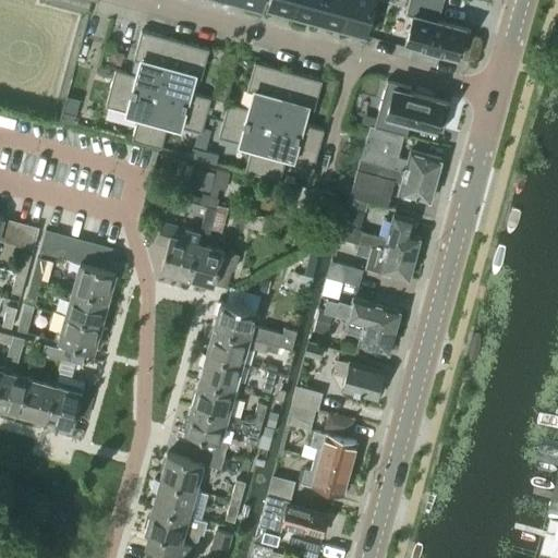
[(295,0),(269,0),(268,7),(279,9),(278,11),(292,15),(295,0)]
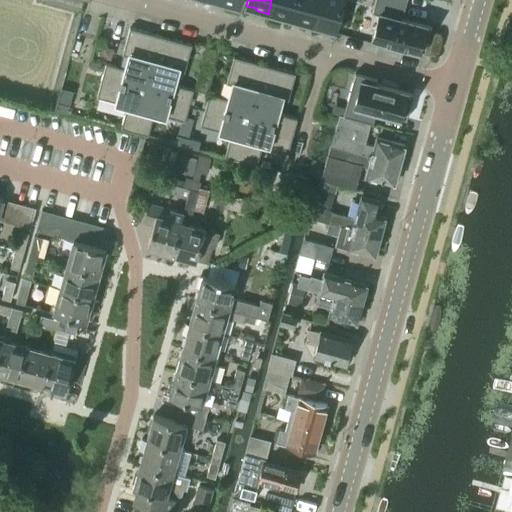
[(281,15),(290,18),(295,0),(271,0),(268,14),(281,17),(281,15)]
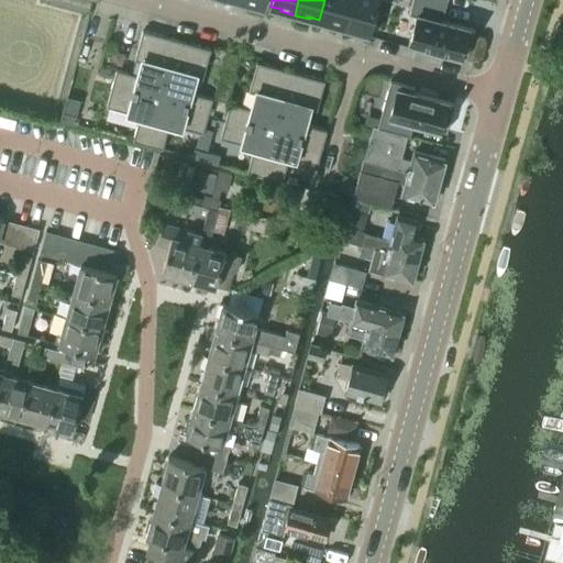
[(329,24),(343,29),(350,0),(324,0),(319,20),(330,22),(329,24)]
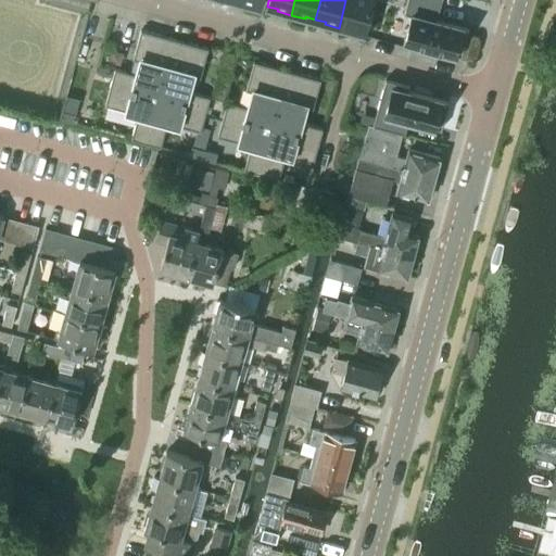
[(373,0),(345,0),(339,28),(353,32),(353,29),(364,33),(373,0)]
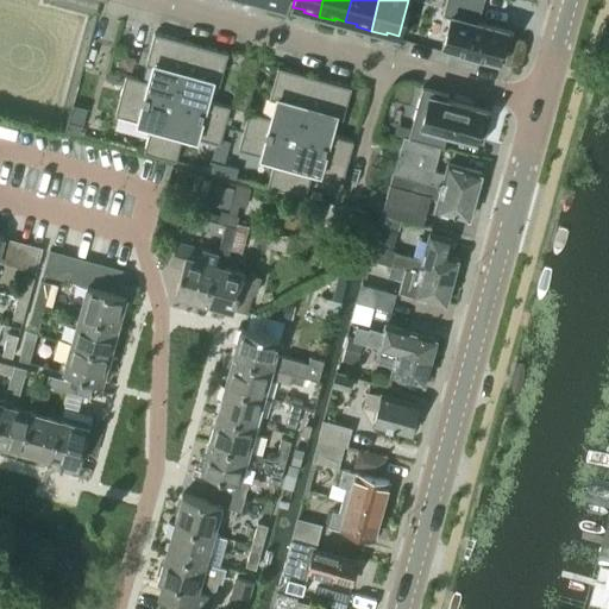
[(450,17),(441,50),(459,55),(460,49),(506,62),(514,32),(477,23),(483,0),(445,0),(441,14),(450,17)]
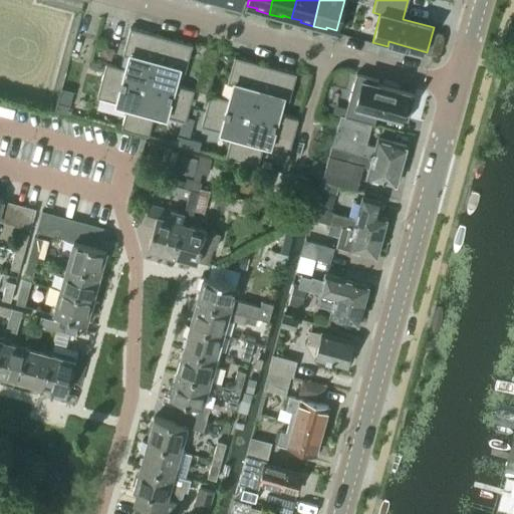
[(105,63),(102,74),(147,86),(161,36),(130,28),(122,54),(130,56),(125,69),(105,63)]
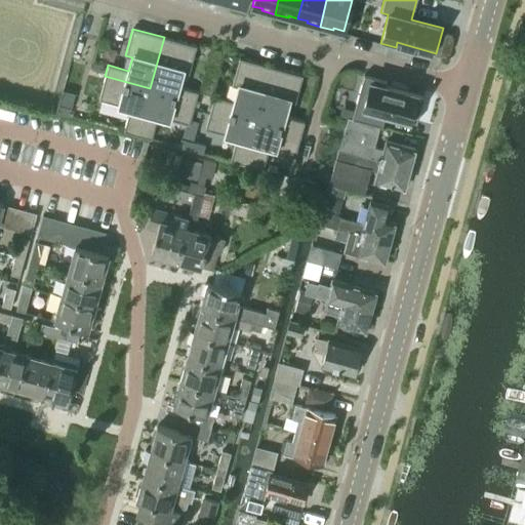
[(164,37),(150,88),(196,101),(198,91),(177,86),(182,71),(189,73),(196,46),(164,37)]
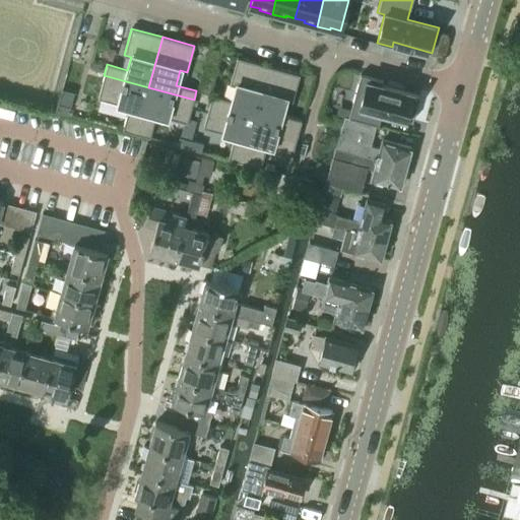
[(254,117),(268,66),(237,57),(230,84),(237,86),(233,101),(211,95),(209,104),(254,117)]
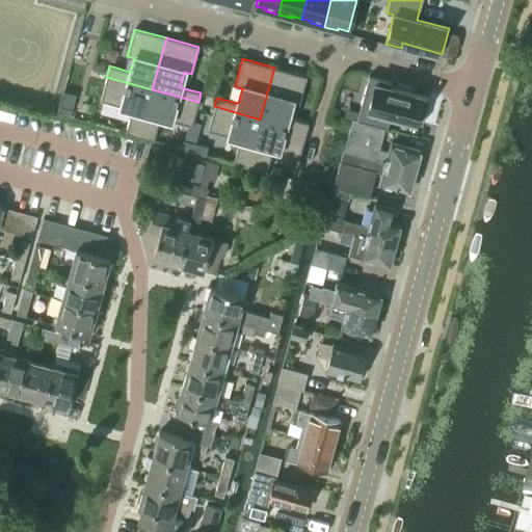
[(274,68),(260,120),(306,132),(309,123),(288,116),(292,102),(299,104),(307,76),(274,68)]
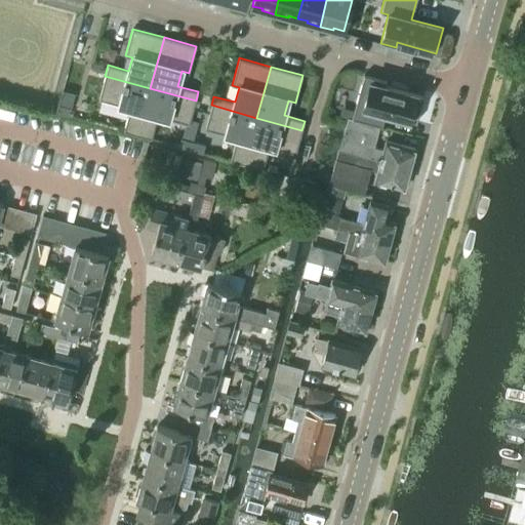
[(352,118),(379,126),(382,126),(386,114),(416,122),(423,96),(385,86),(387,81),(364,75),(352,118)]
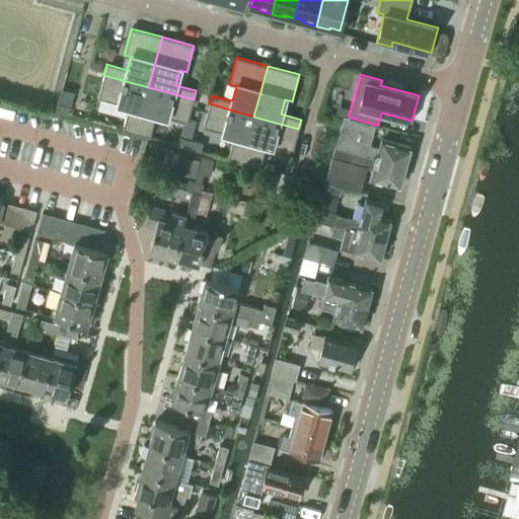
[(122,130),(136,134),(148,87),(103,75),(97,98),(129,106),(122,130)]
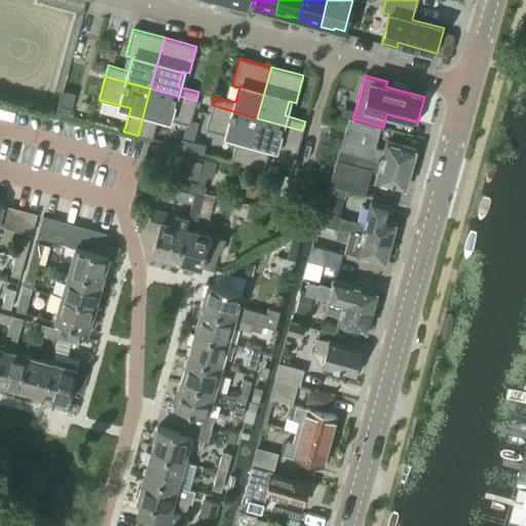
[(150,88),(138,136),(151,139),(158,115),(189,124),(196,101),(150,88)]
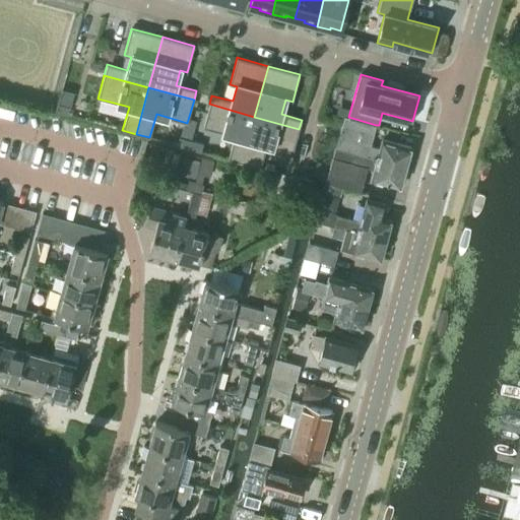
[(57,104),(55,112),(67,115),(69,107),(57,104)]
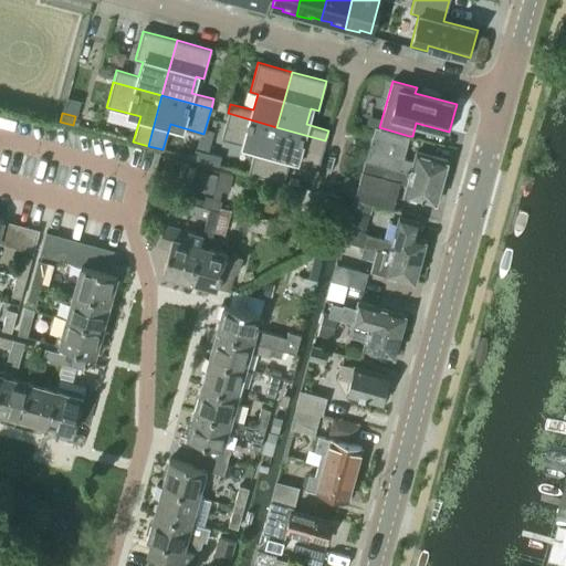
[(248,173),(263,177),(276,127),(228,113),(221,138),(255,147),(248,173)]
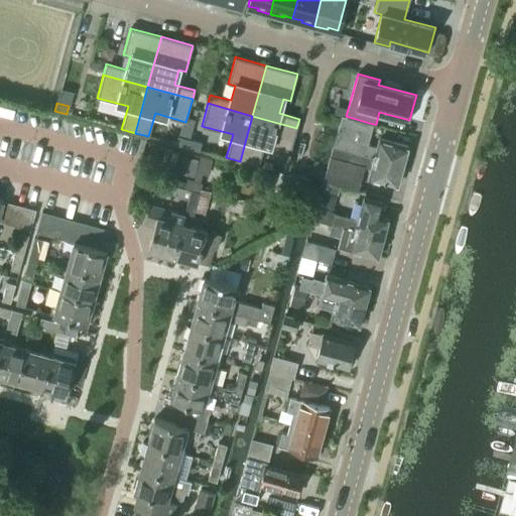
[(342,115),(334,146),(402,165),(405,156),(407,155),(409,150),(407,148),(408,146),(380,138),(378,148),(367,145),(373,124),(346,116),(342,115)]
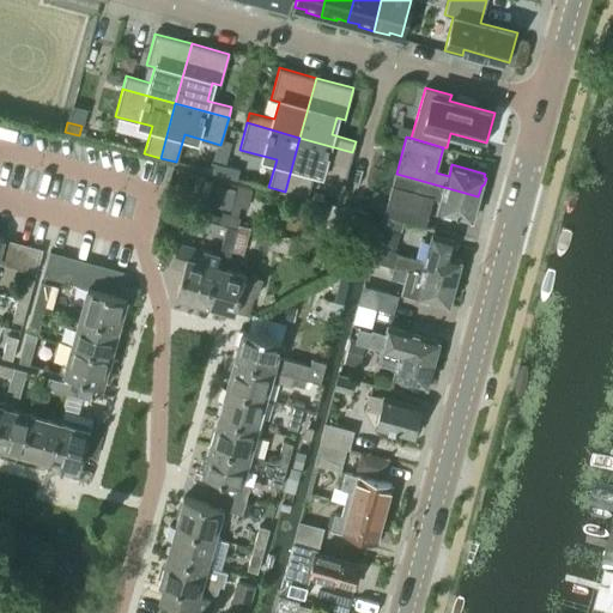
[(352,152),(299,138),(285,192),(307,198),(315,170),(345,178),(352,152)]
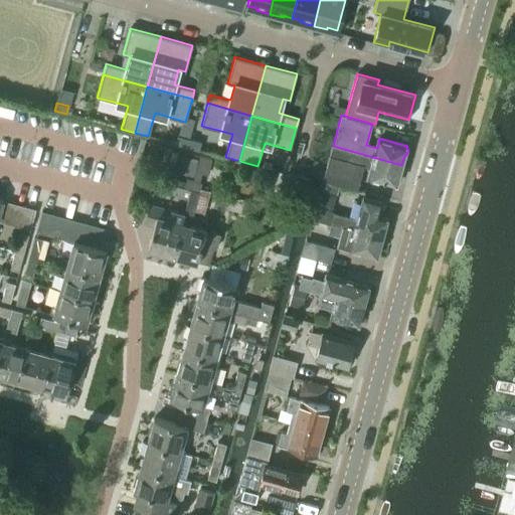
[(175,144),(187,147),(189,139),(177,136),(175,144)]
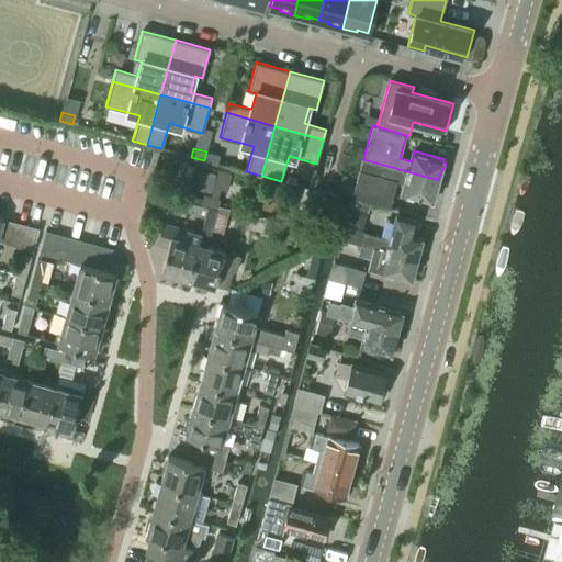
[(220,155),(206,152),(204,160),(216,164),(220,155)]
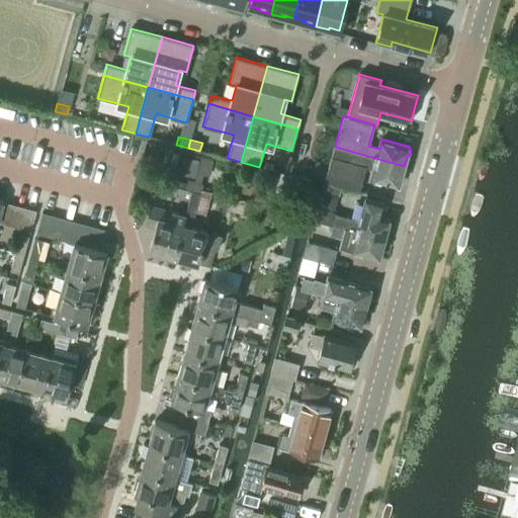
[(402,175),(404,166),(335,147),(334,147),(325,181),(359,190),(366,166),(373,168),(371,177),(399,185),(400,183),(402,182),(403,177),(402,175)]
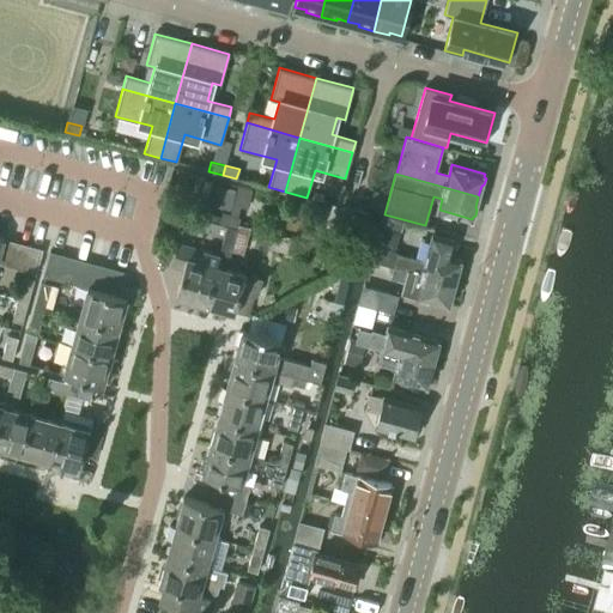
[(219,255),(205,305),(235,314),(241,292),(256,297),(261,278),(246,273),(226,268),(231,250),(237,224),(240,217),(236,216),(238,206),(246,208),(250,190),(237,187),(230,214),(226,226),(224,237),(218,255),(219,255)]
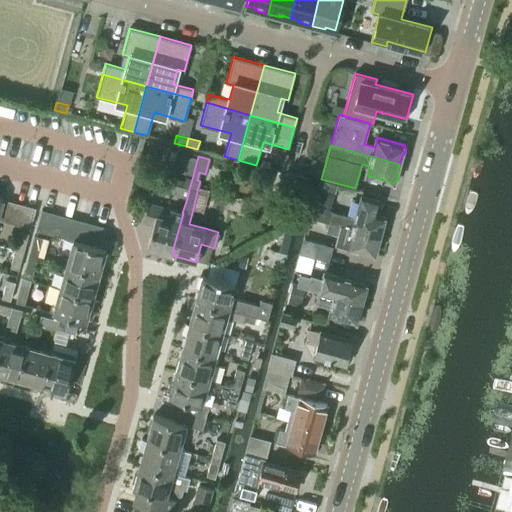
[(185,182),(183,187),(189,189),(192,179),(186,177),(185,182)]
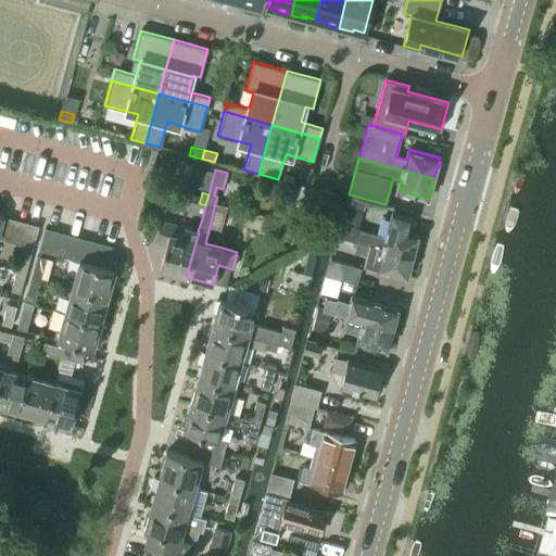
[(179,198),(176,207),(197,213),(199,203),(179,198)]
